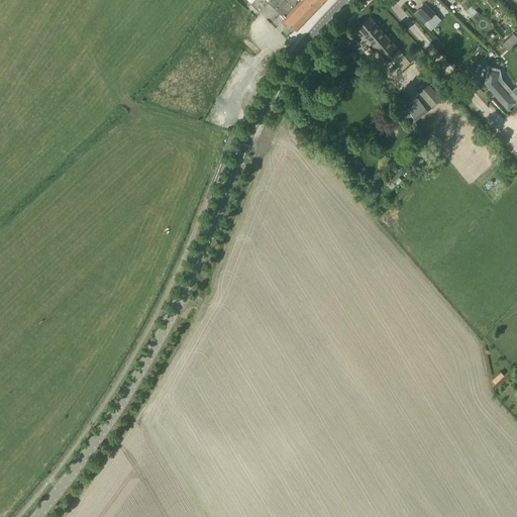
[(286,5),(279,12),(297,29),(305,21),(287,3),(289,2),(286,0),(283,0),(282,2),(286,5)]
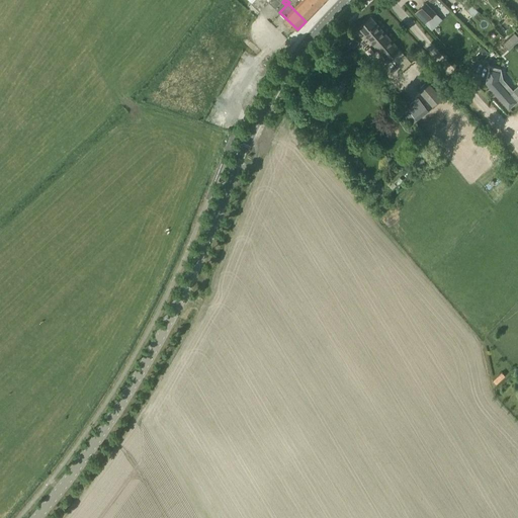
[(290,0),(289,2),(287,3),(306,21),(314,12),(300,0),(290,0)]
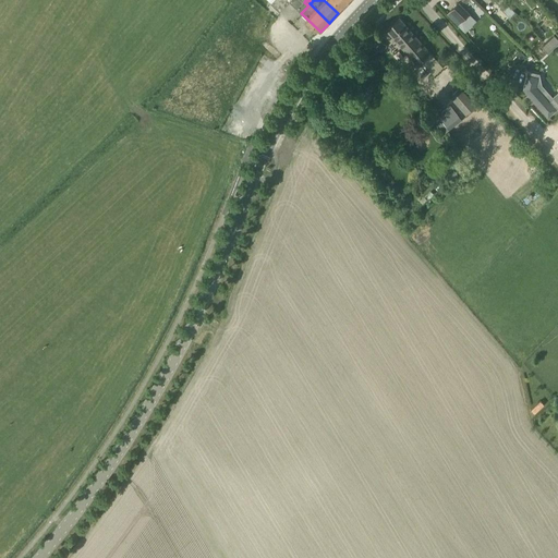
[(324,0),(338,13),(347,4),(341,0),(324,0)]
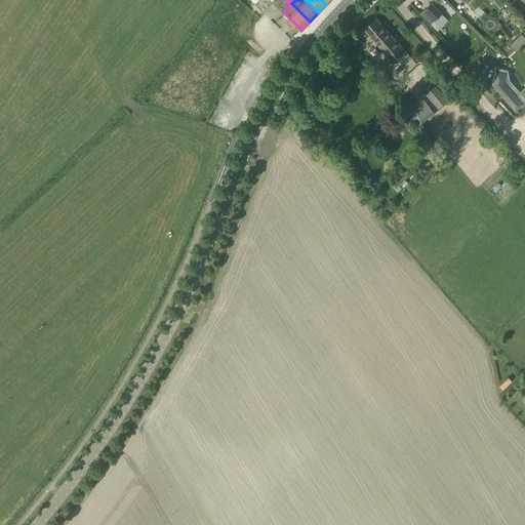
[(441,13),(431,2),(420,13),(431,24),(430,25),(433,27),(437,23),(435,21),(441,13)]
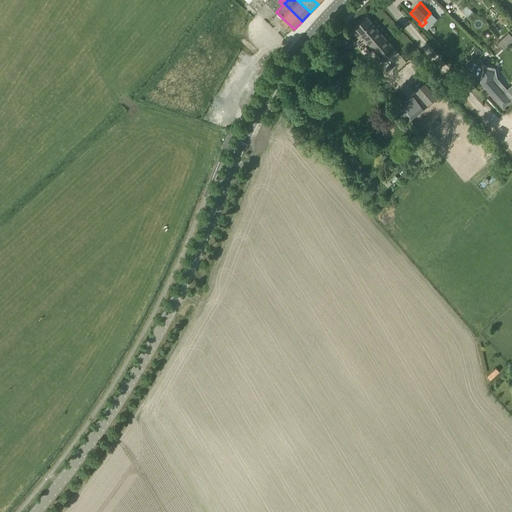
[(382,58),(386,55),(398,70),(407,63),(366,16),(354,27),(382,58)]
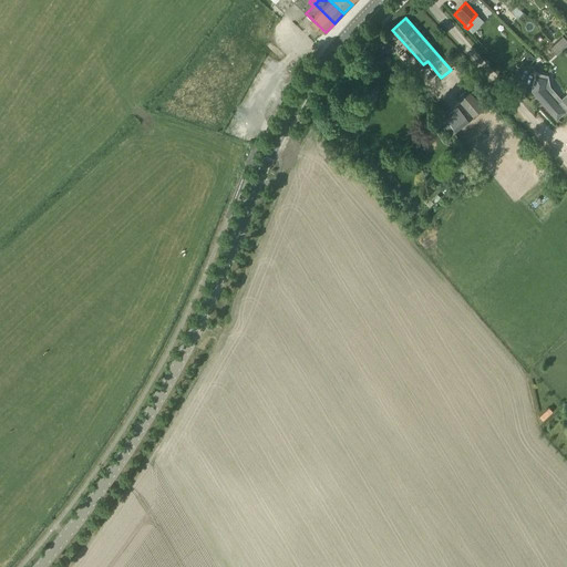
[(276,35),(263,53),(270,59),(284,41),(278,37),(276,35)]
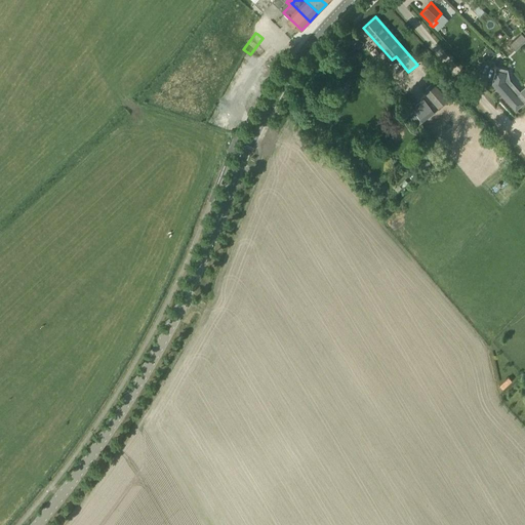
[(263,38),(250,54),(257,59),(270,44),(272,45),(275,41),(271,38),(268,42),(263,38)]
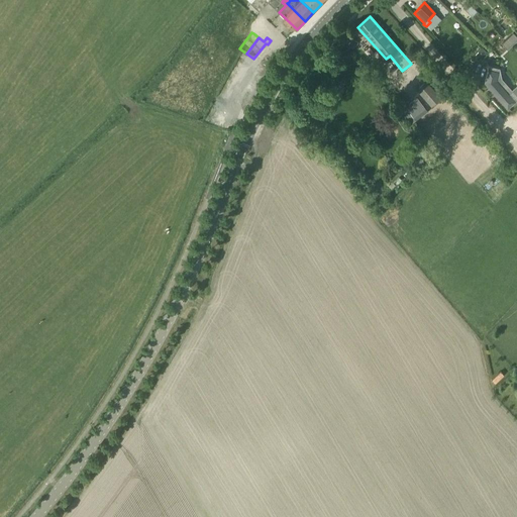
[(266,43),(253,59),(262,65),(274,48),(266,43)]
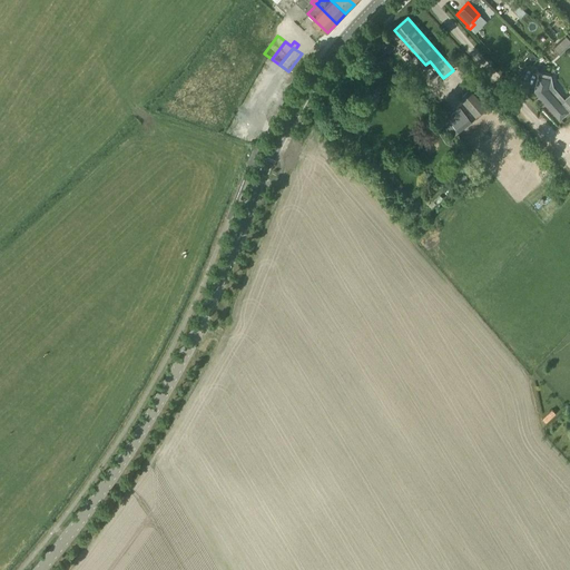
[(548,88),(550,78),(538,76),(534,91),(559,120),(569,110),(569,94),(561,102),(548,88)]
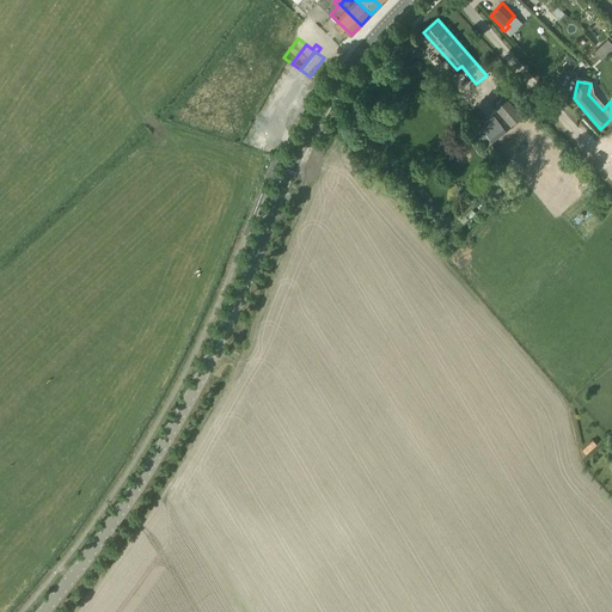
[(505,96),(494,106),(510,126),(521,116),(505,96)]
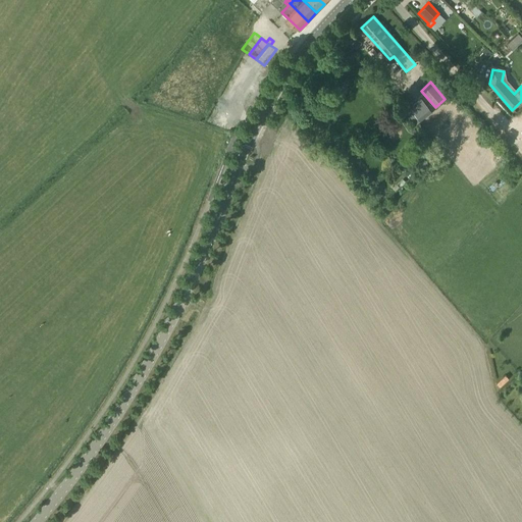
[(419,122),(432,112),(424,102),(418,106),(415,102),(408,108),(419,122)]
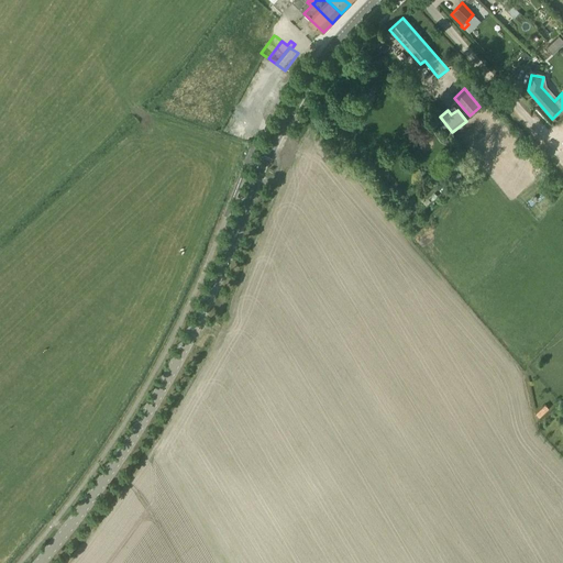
[(541,214),(551,203),(540,195),(531,205),(541,214)]
